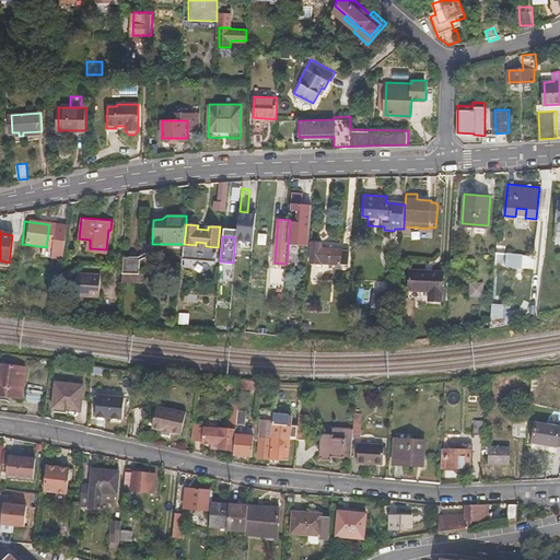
[(254,243),(254,237),(240,236),(238,254),(253,255),(254,243)]
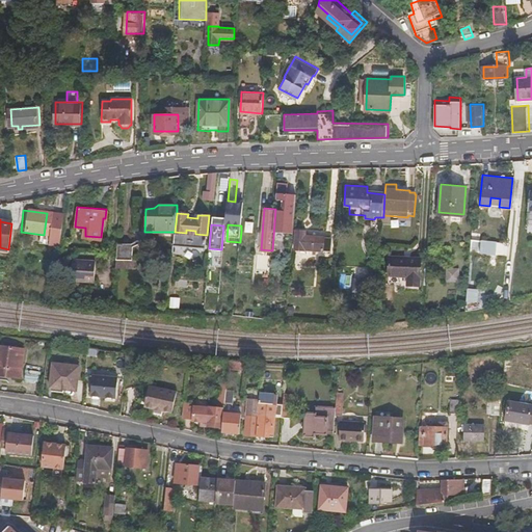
[(307,230),(297,229),(295,247),(304,248),(304,245),(314,245),(313,248),(330,249),(331,237),(315,235),(314,236),(306,235),(307,230)]
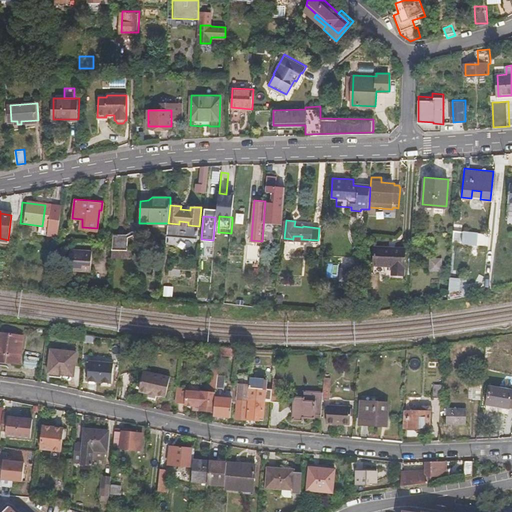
[(273,222),(264,221),(263,240),(278,241),(279,231),(272,230),(273,222)]
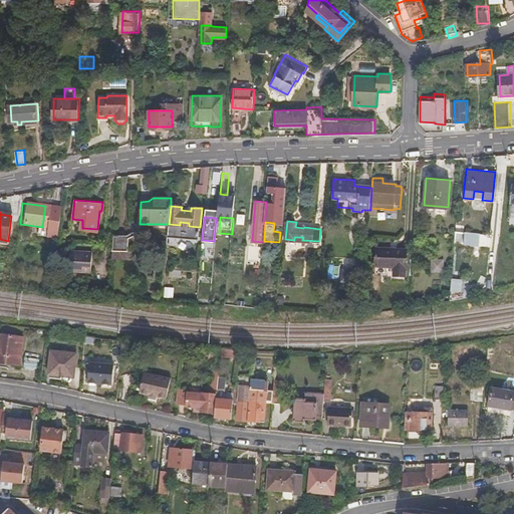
[(47,236),(48,227),(36,227),(36,235),(47,236)]
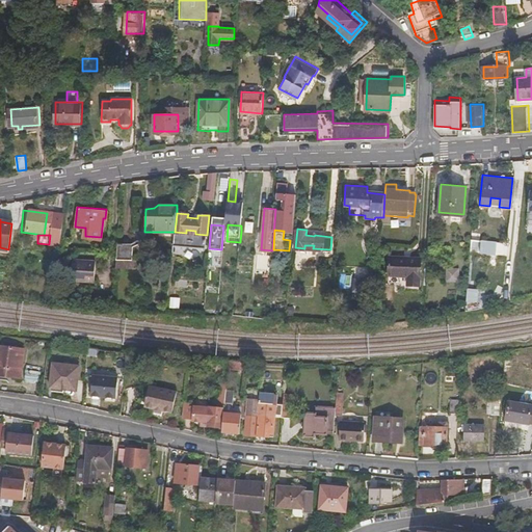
[(134,245),(118,243),(116,268),(136,270),(137,261),(133,261),(134,245)]
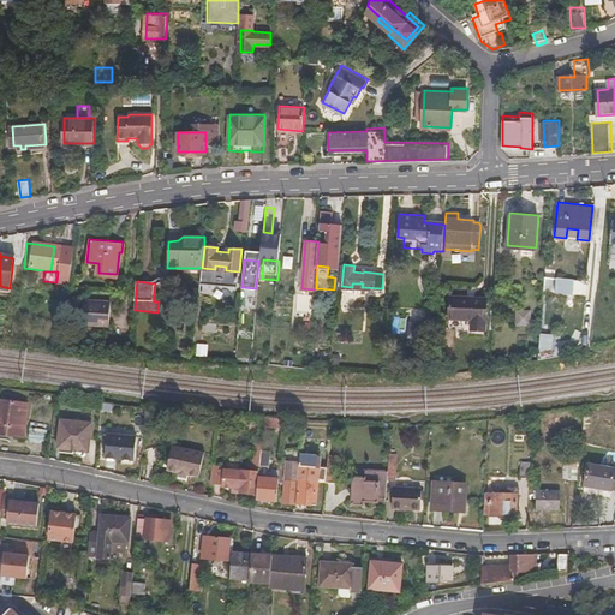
[(485,299),(449,298),(448,320),(471,320),(471,329),(484,330),(485,299)]
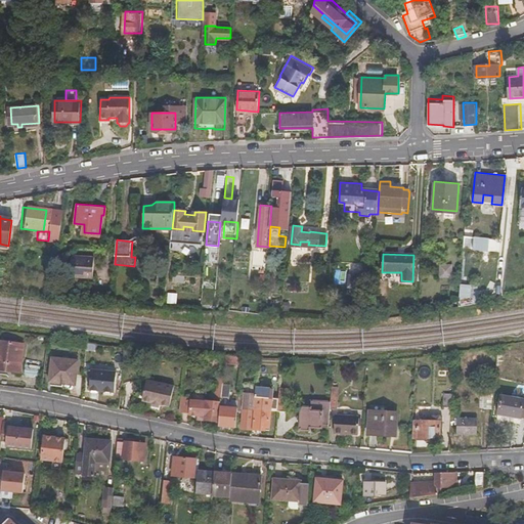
[(94,257),(72,255),(70,275),(92,277),(94,257)]
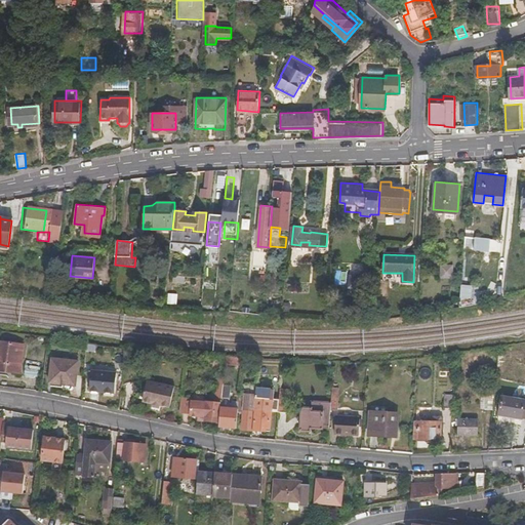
[(441,277),(454,277),(453,265),(441,265),(441,277)]
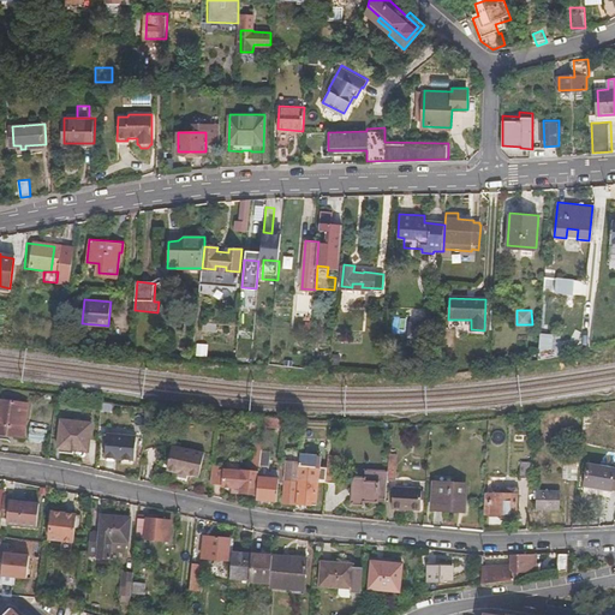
[(425,329),(436,330),(437,312),(425,311),(425,329)]
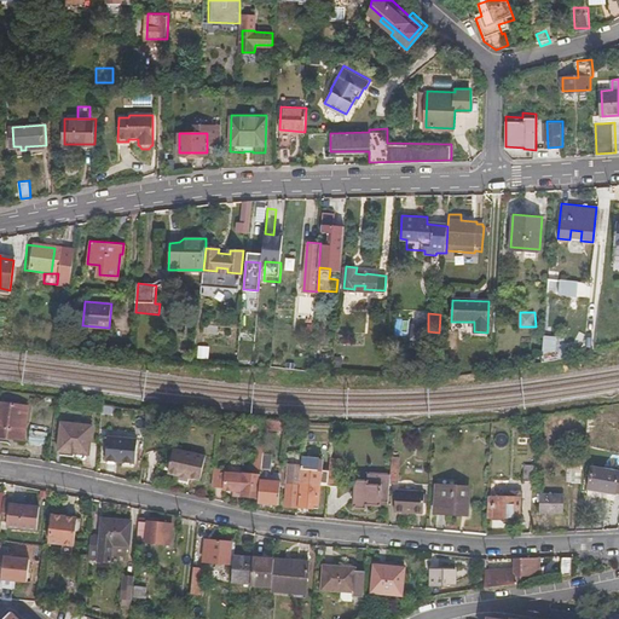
[(452,322),(452,331),(473,331),(473,323),(452,322)]
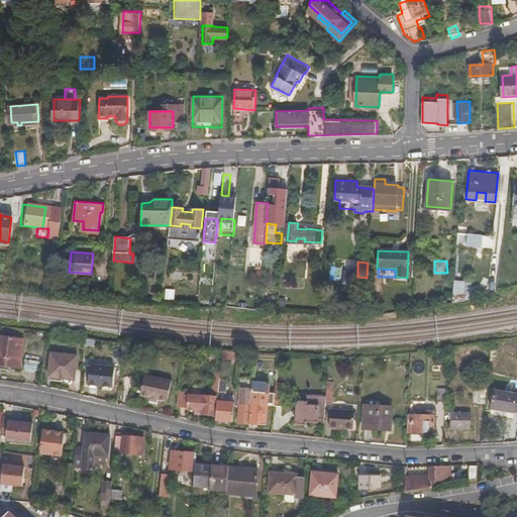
[(341,282),(344,282),(352,283),(353,271),(341,270),(341,282)]
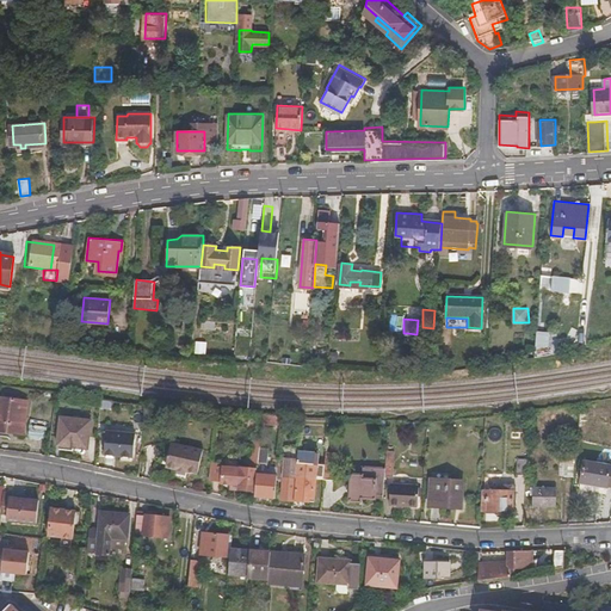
[(203,341),(214,343),(215,333),(203,333),(203,341)]
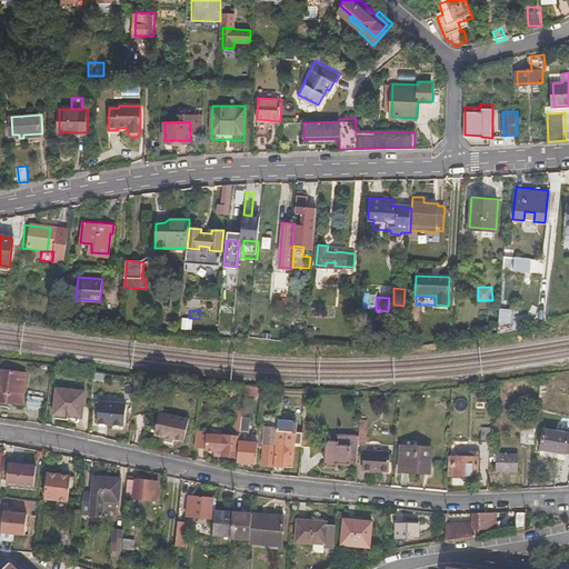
[(13,360),(1,358),(0,369),(0,375),(25,379),(27,361),(18,360),(13,360)]
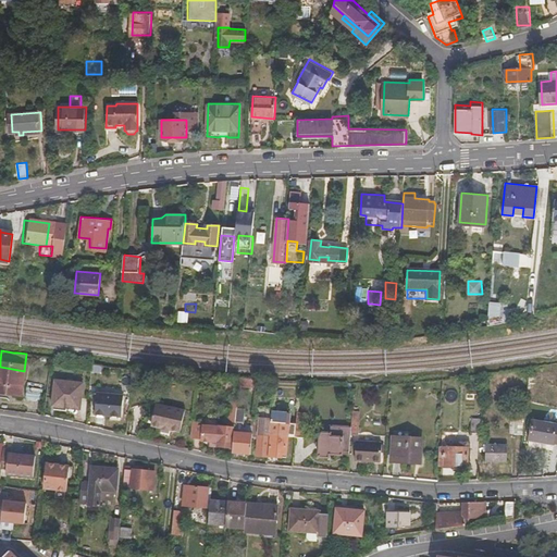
[(24,371),(0,367),(0,395),(21,398),(25,371),(24,371)]
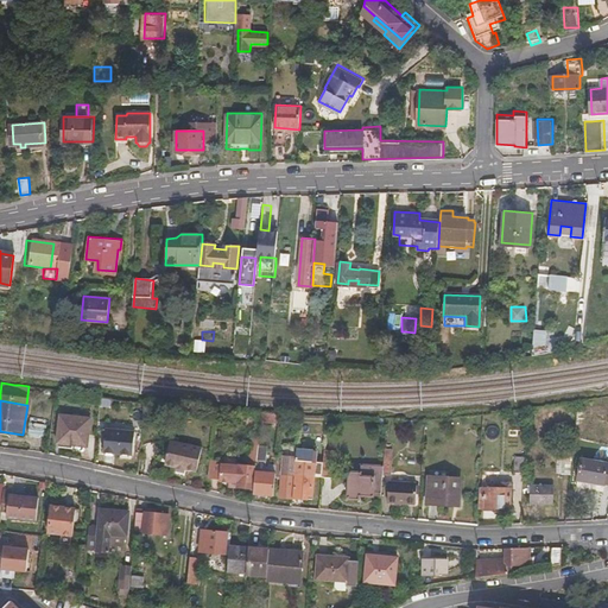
[(280,424),(282,412),(263,411),(261,412),(260,423),(280,424)]
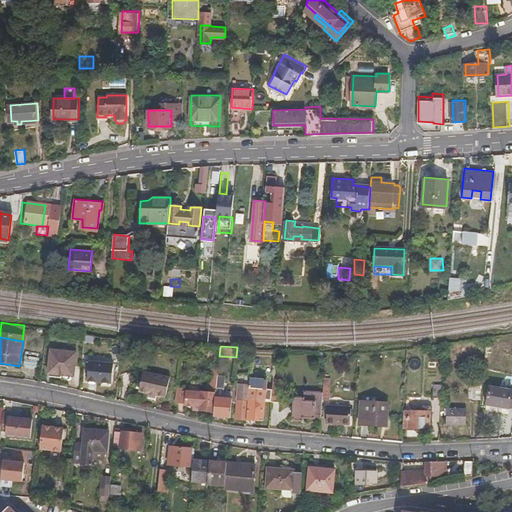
[(75,354),(50,350),(48,373),(73,376),(75,354)]
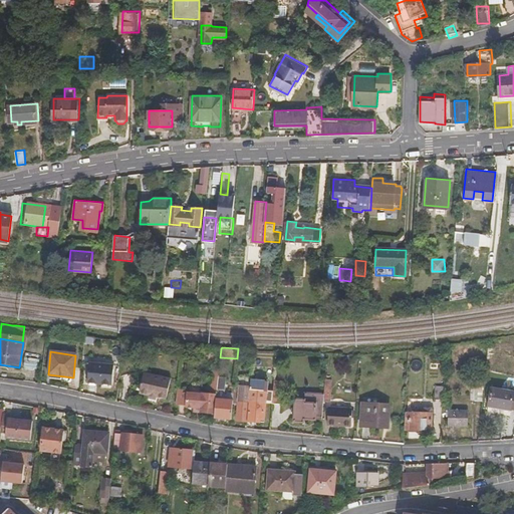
[(113,367),(89,363),(86,381),(110,386),(113,367)]
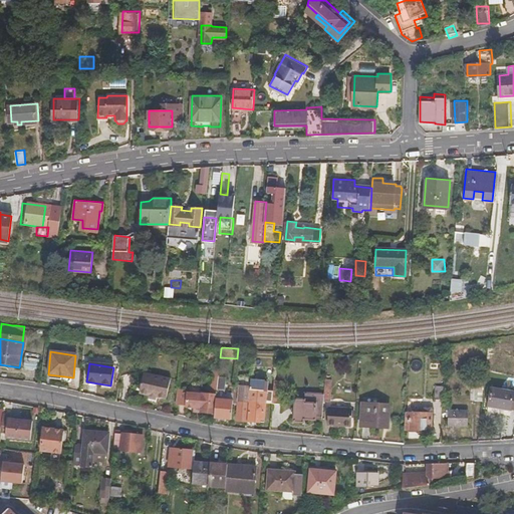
[(476,399),(477,389),(478,372),(472,371),(470,398),(476,399)]
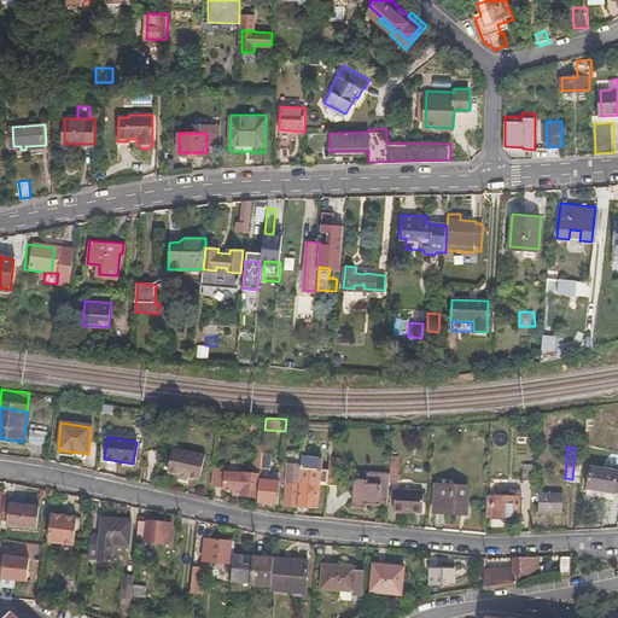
[(168,474),(180,477),(191,479),(200,482),(207,456),(174,449),(168,474)]
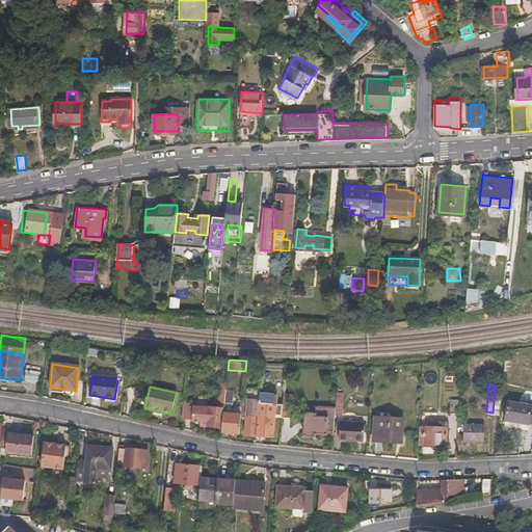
[(222,431),(240,433),(241,414),(233,413),(235,390),(227,389),(225,397),(223,427),(222,431)]
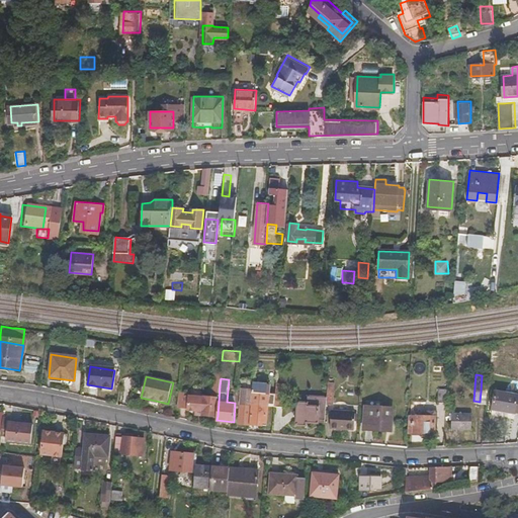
[(253,383),(254,380),(240,379),(239,392),(242,393),(241,404),(240,422),(250,423),(253,383)]
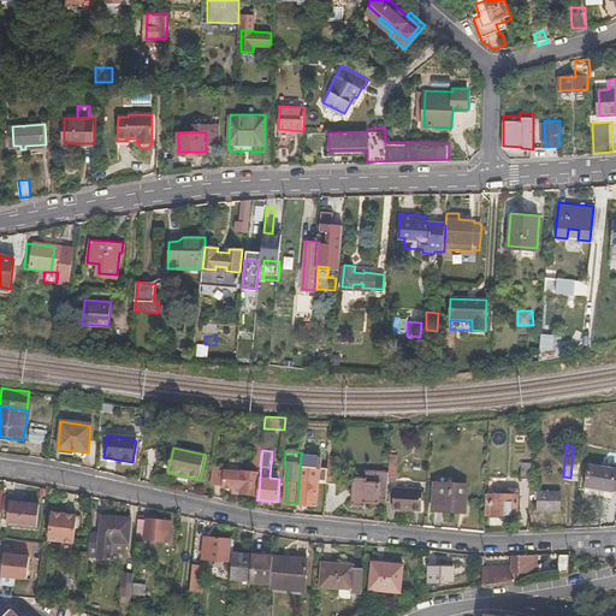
[(326,481),(327,469),(320,469),(321,457),(301,456),(297,503),(307,504),(307,502),(318,502),(320,481),(326,481)]
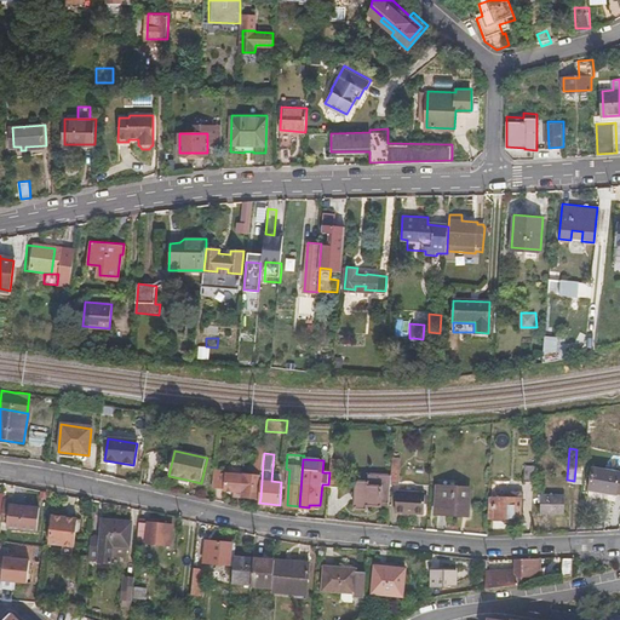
[(214,469),(213,489),(224,491),(224,492),(235,492),(241,493),(240,497),(260,498),(263,463),(256,463),(254,463),(253,474),(244,472),(244,474),(227,472),(227,469),(214,469)]
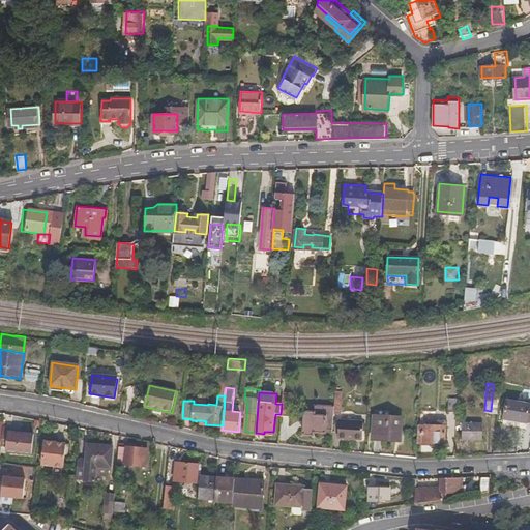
[(291,398),(283,396),(282,410),(290,411),(291,398)]
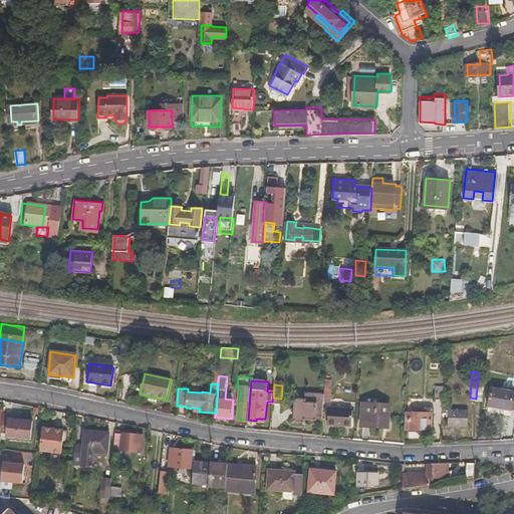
[(443,401),(444,387),(436,387),(436,401),(443,401)]
